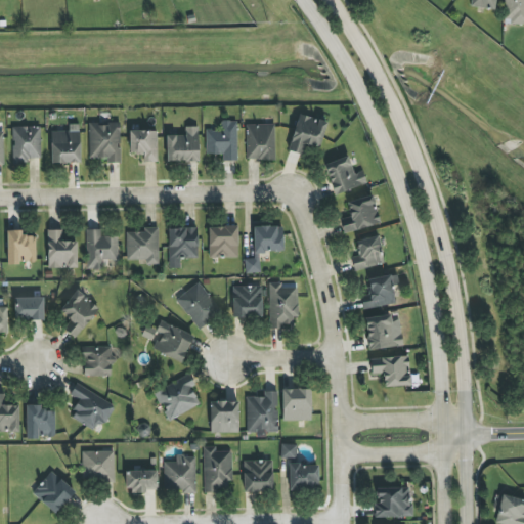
[(471,0),(470,7),(495,9),(495,0),(471,0)]
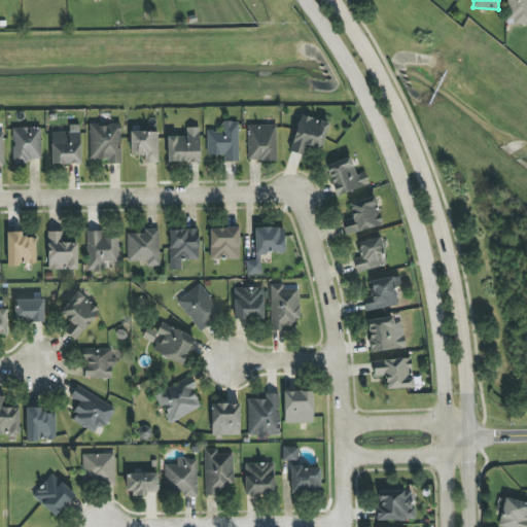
[(526,24),(526,0),(507,0),(508,25),(526,24)]
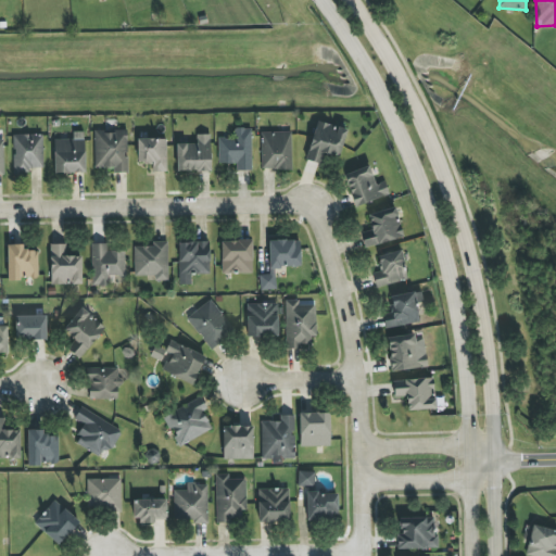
[(348,130),(318,121),(305,160),(320,165),(324,153),(339,159),(348,130)]
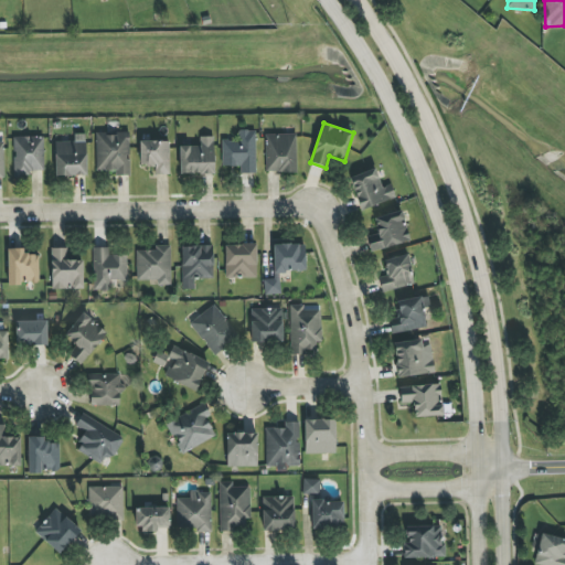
[(222,140),(222,167),(240,167),(240,173),(255,174),(256,130),(238,130),(238,140),(222,140)]
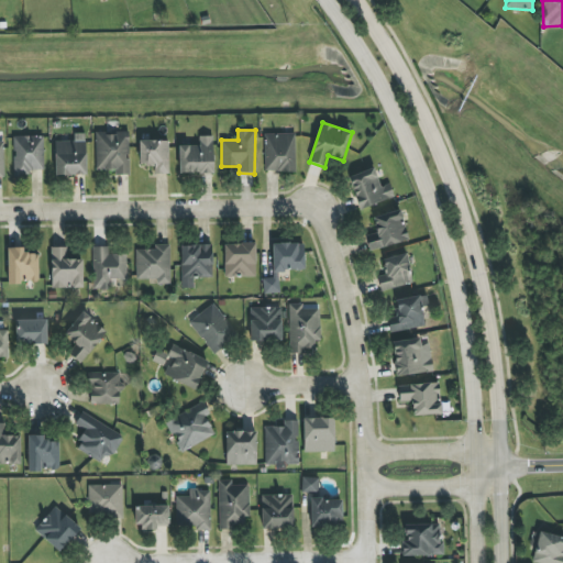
[(96,170),(116,169),(116,175),(130,175),(129,132),(95,133),(96,170)]
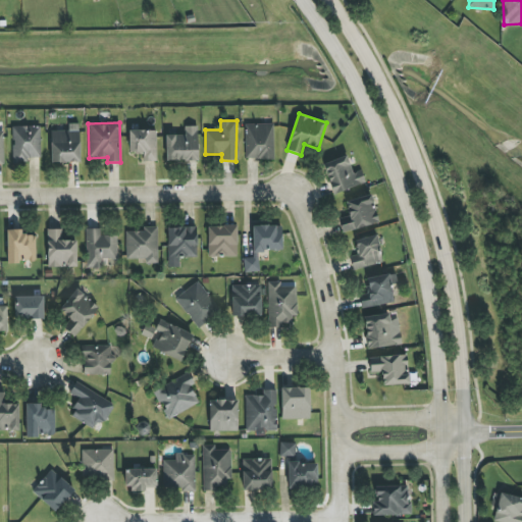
[(245,124),(246,159),(274,158),(273,123),(245,124)]
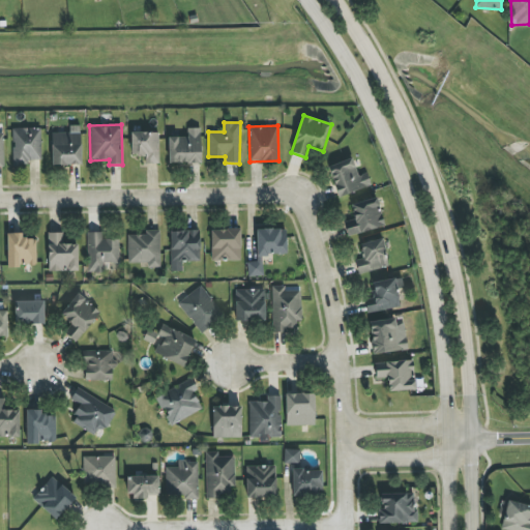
[(52,165),(81,165),(80,126),(69,126),(69,133),(52,134),(52,165)]
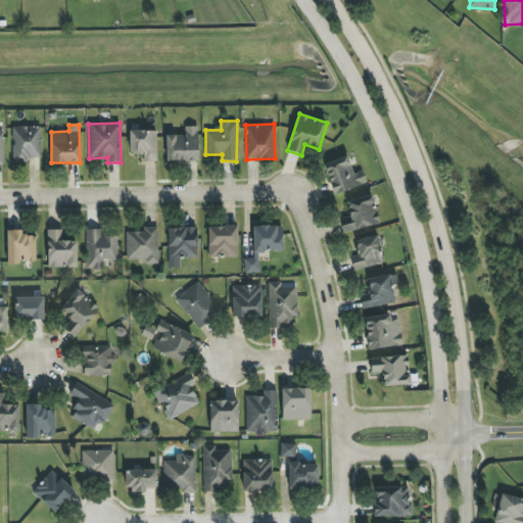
[(40,127),(12,127),(12,163),(27,163),(27,158),(41,158),(40,127)]
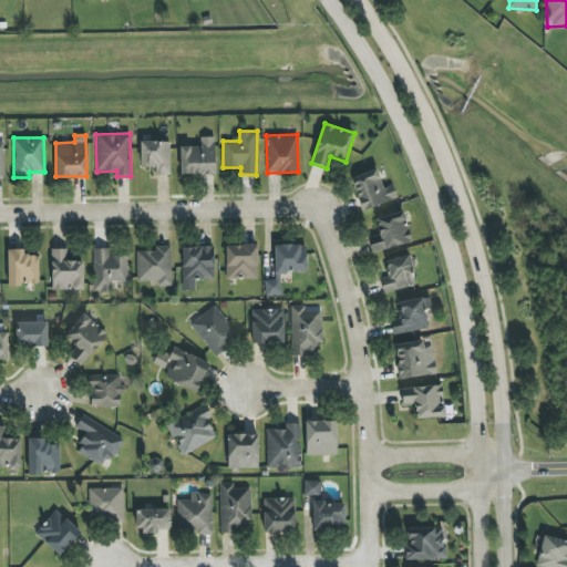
[(214,137),(200,137),(200,146),(179,146),(181,175),(215,175),(214,137)]
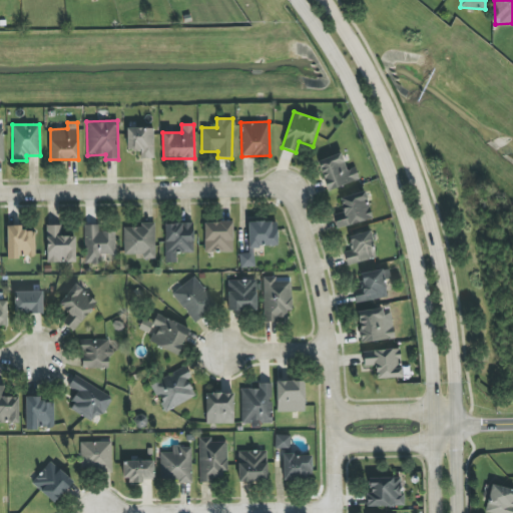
[(154,158),(153,128),(126,128),(127,150),(141,150),(141,158),(154,158)]
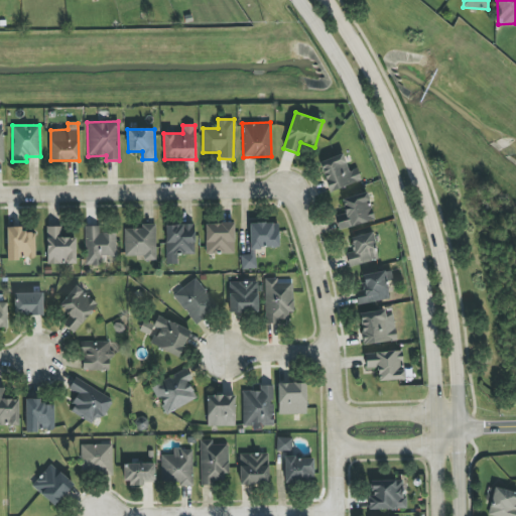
[(319,161),(329,191),(361,182),(358,168),(348,171),(344,154),(319,161)]
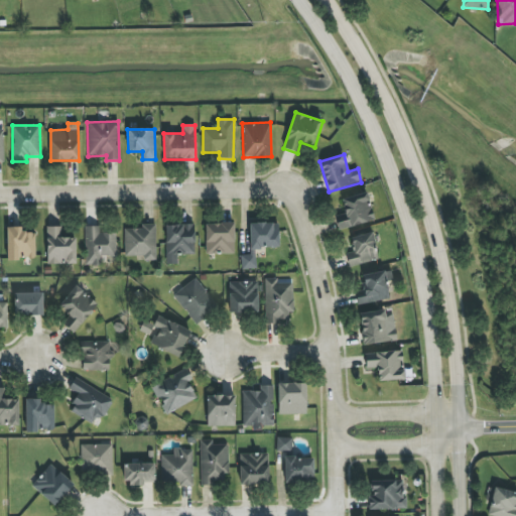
[(375,220),(367,192),(343,199),(346,213),(335,217),(339,230),(375,220)]
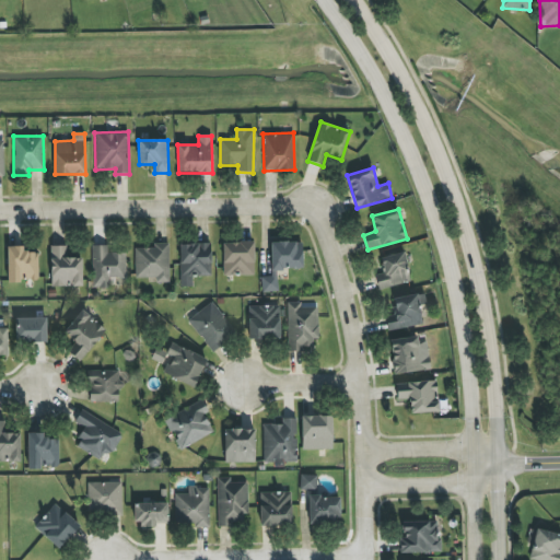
[(261,292),(278,291),(277,269),(303,269),(302,242),(271,243),(271,277),(261,277),(261,292)]
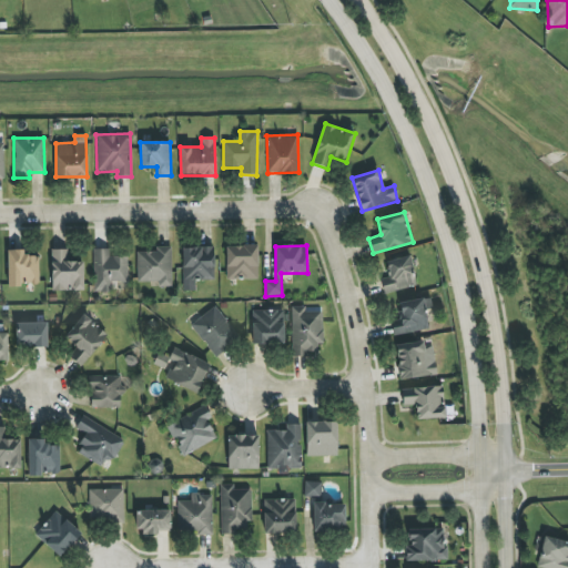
[(138,282),(159,282),(159,286),(172,286),(171,246),(156,247),(156,252),(137,252),(138,282)]
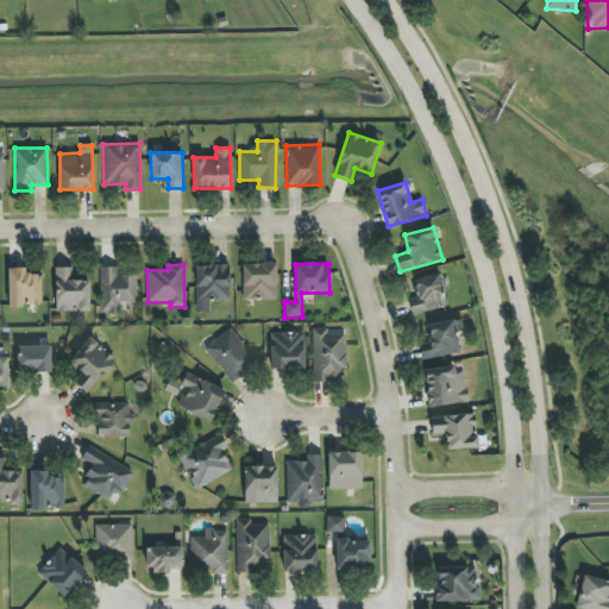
[(276,264),(243,264),(243,300),(276,300),(276,264)]
